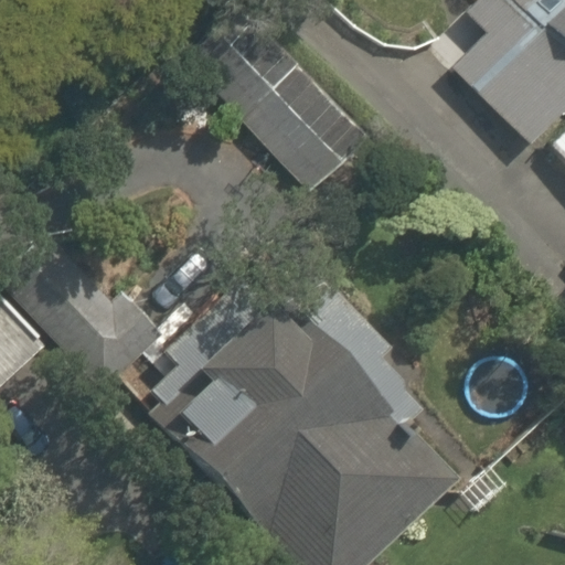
[(564,0),(462,0),(458,4),(483,32),(447,67),(521,146),(564,104),(564,0)]
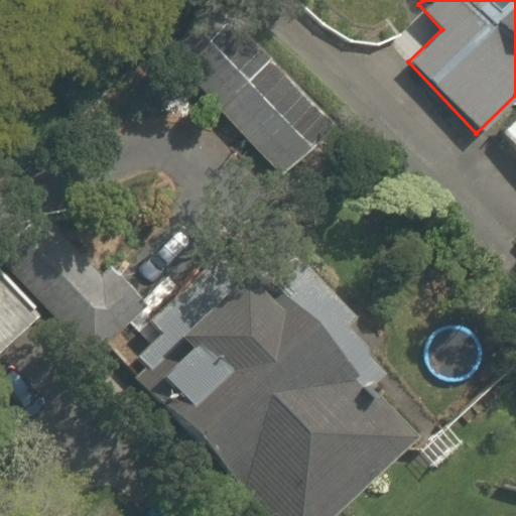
[(268,51),(207,105),(268,174),(330,120),(268,51)]
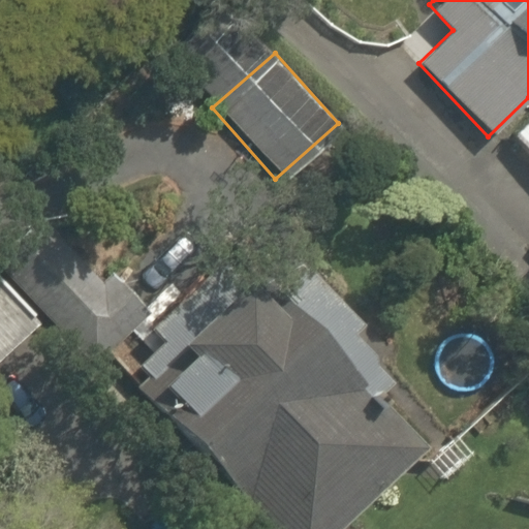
[(528,121),(515,135),(528,150),(528,121)]
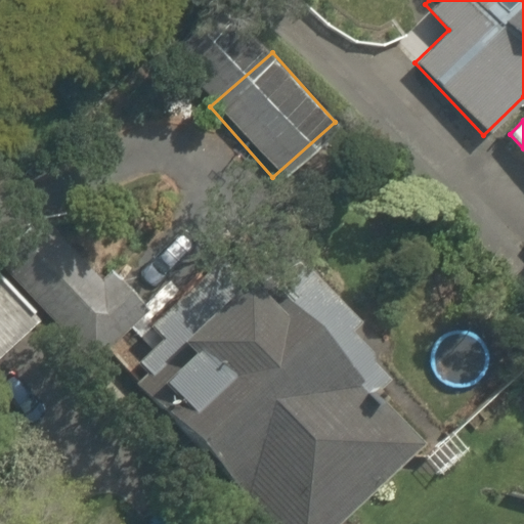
[(191,294),(119,356),(263,523),(341,523),(424,452),(374,394),(395,377),(285,249),(209,313),(191,294)]
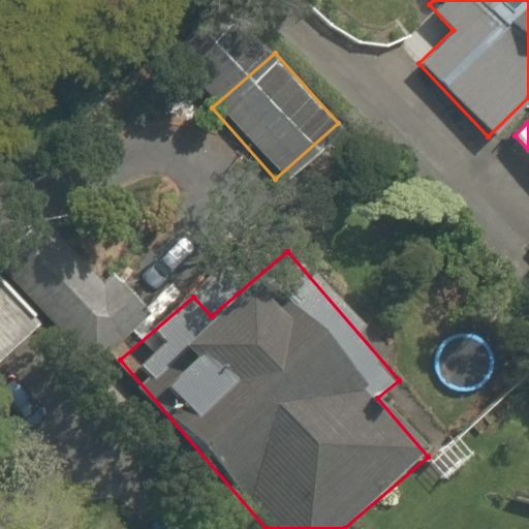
[(0,360),(41,323),(1,277),(0,277),(0,360)]
